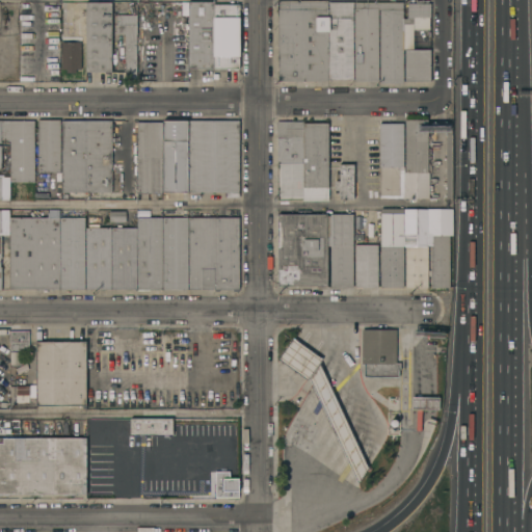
[(328,81),(277,81),(277,9),(278,9),(278,0),(327,0),(327,2),(328,80),(328,81)]
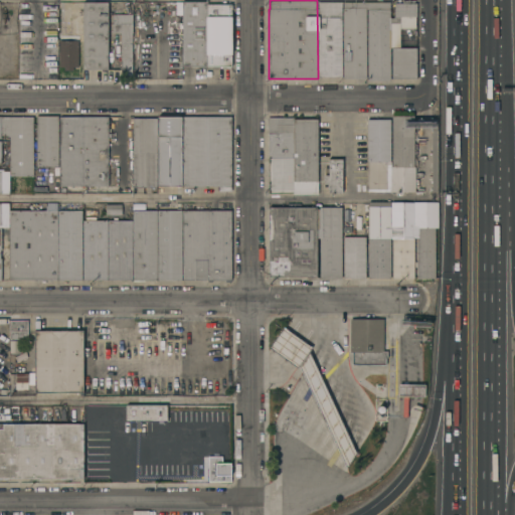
[(206,66),(182,66),(181,1),(206,1),(206,4),(206,66)]
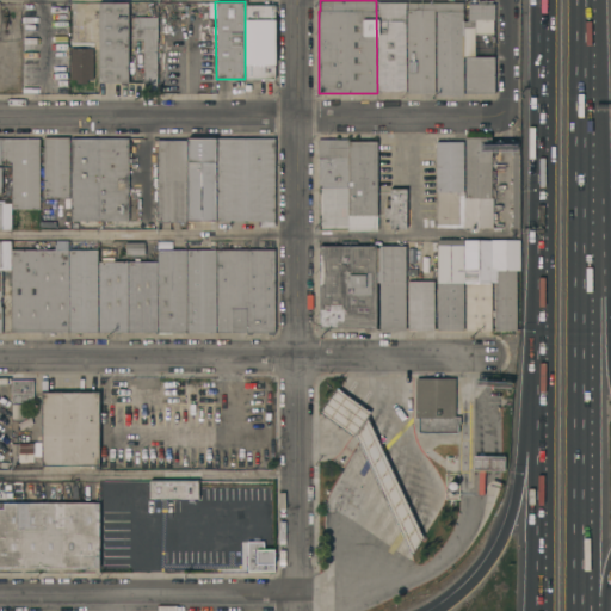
[(99,2),(128,2),(128,84),(121,84),(121,82),(99,82),(99,43),(99,31),(99,2)]
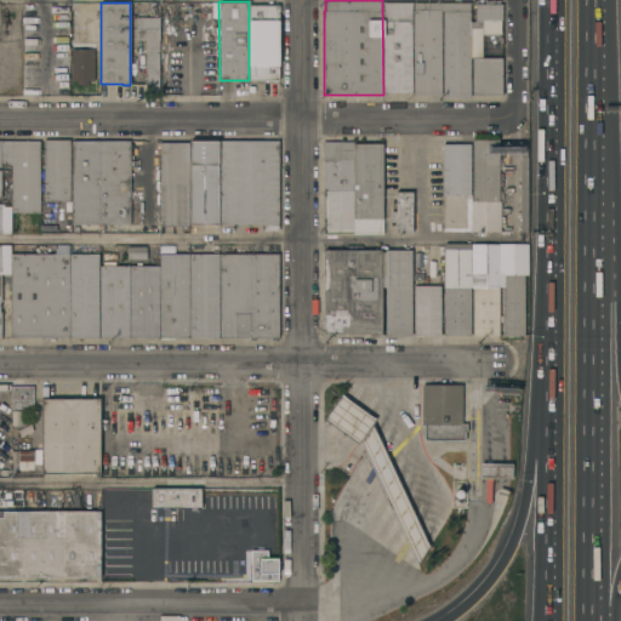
[(383,93),(382,3),(412,3),(414,93),(383,93)]
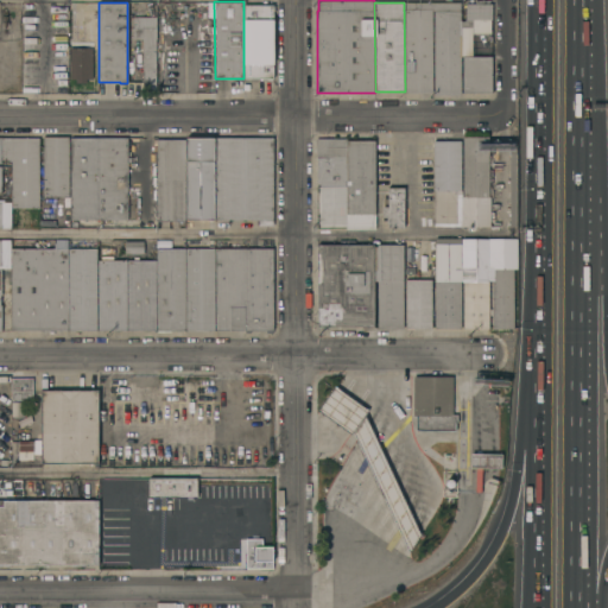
[(405,93),(405,92),(404,2),(434,2),(435,93),(405,93)]
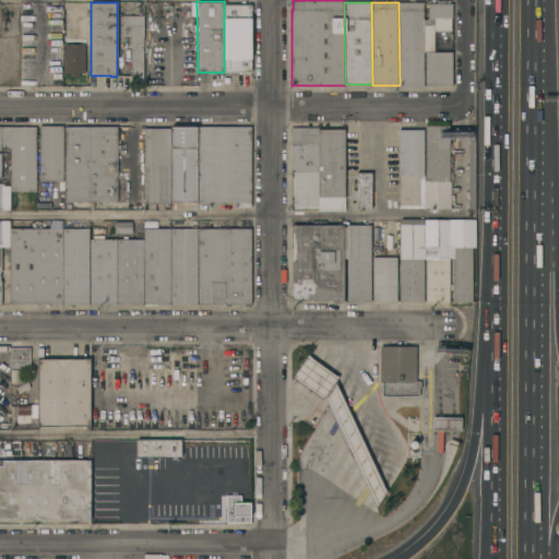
[(424,87),(400,87),(400,85),(399,2),(424,2),(424,19),(424,85),(424,87)]
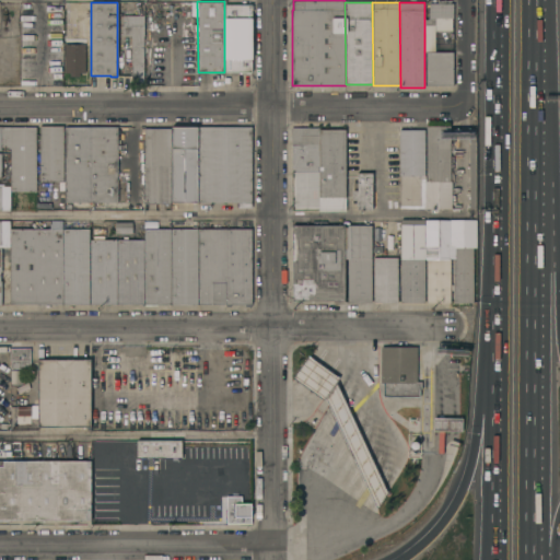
[(424,19),(435,19),(435,18),(429,18),(429,3),(454,3),(453,18),(452,18),(452,32),(435,32),(435,51),(453,53),(453,85),(424,85),(424,19)]
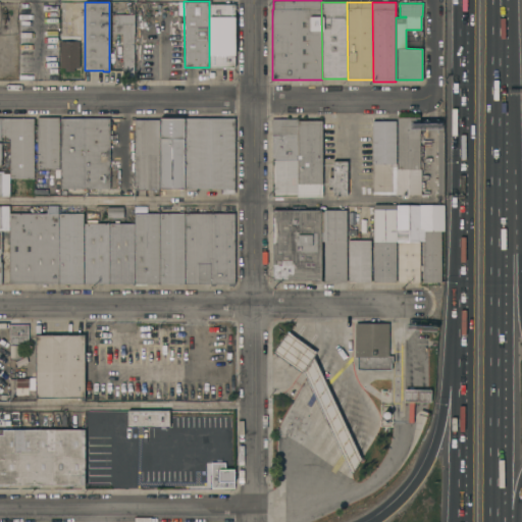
[(233,4),(233,68),(228,69),(228,70),(223,70),(223,67),(209,67),(209,4),(233,4)]
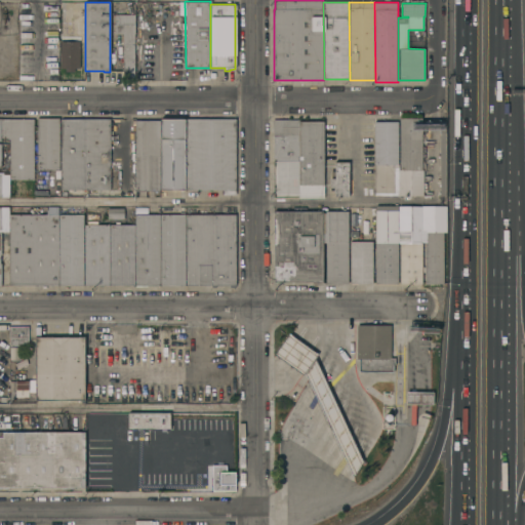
[(123,34),(115,34),(115,24),(126,24),(126,25),(128,25),(128,27),(126,27),(126,33),(134,33),(134,78),(123,78),(123,34)]
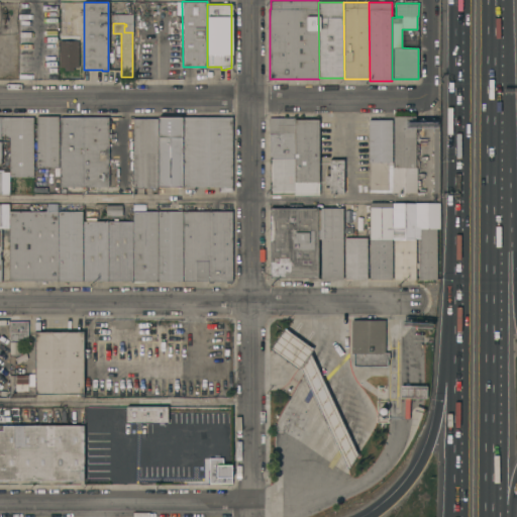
[(69,36),(69,26),(84,26),(84,36),(69,36)]
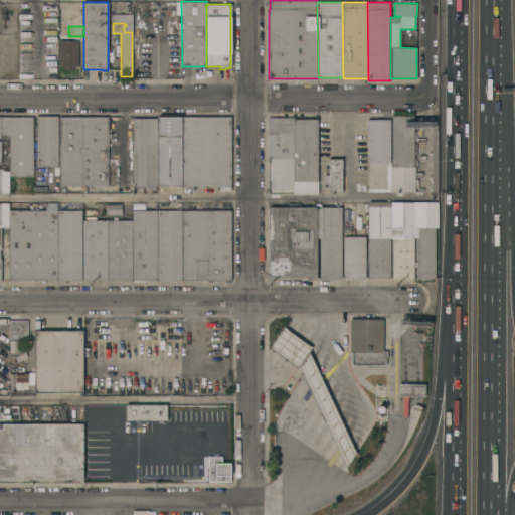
[(78,40),(78,66),(73,66),(73,70),(63,70),(63,66),(58,66),(58,40),(78,40)]
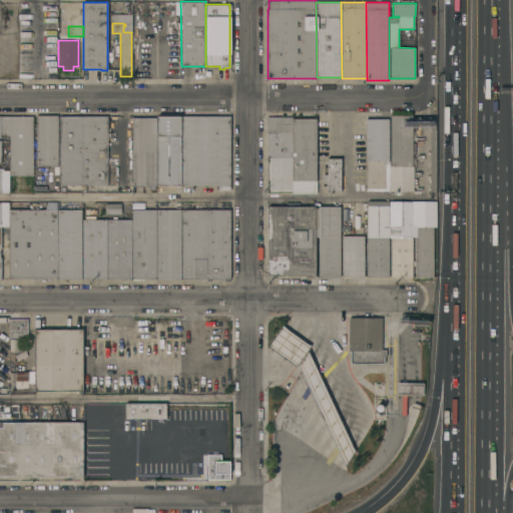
[(390,114),(412,114),(412,141),(415,141),(415,155),(412,155),(412,166),(391,166),(390,114)]
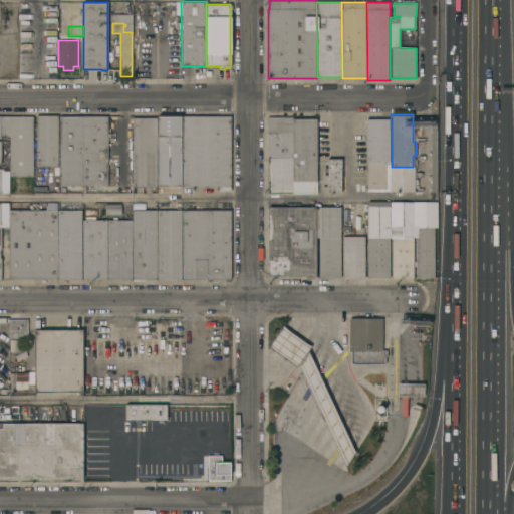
[(58,115),(58,173),(54,173),(54,166),(36,166),(36,116),(58,115)]
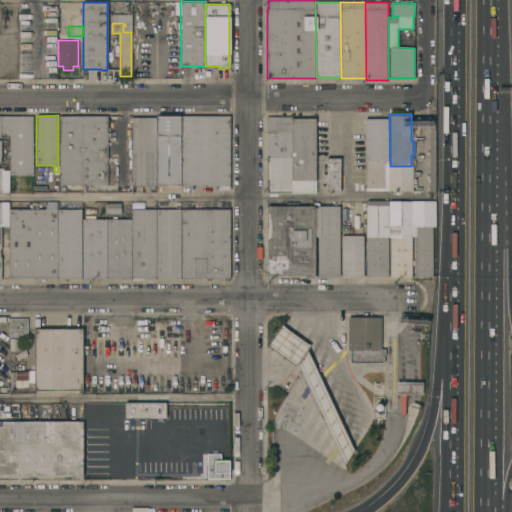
[(59,115),(108,116),(108,185),(59,185),(59,115)]
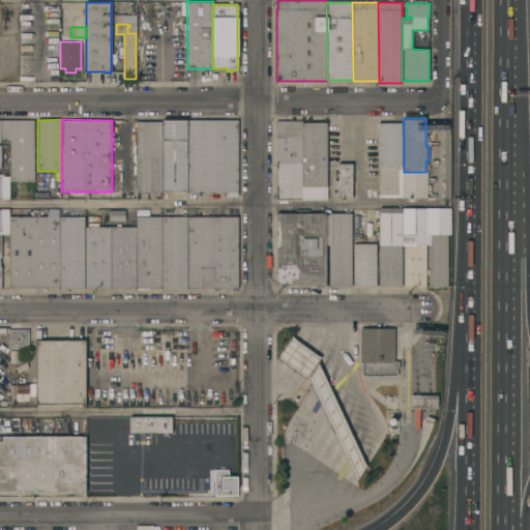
[(163,121),(163,119),(186,120),(186,193),(163,193),(163,121)]
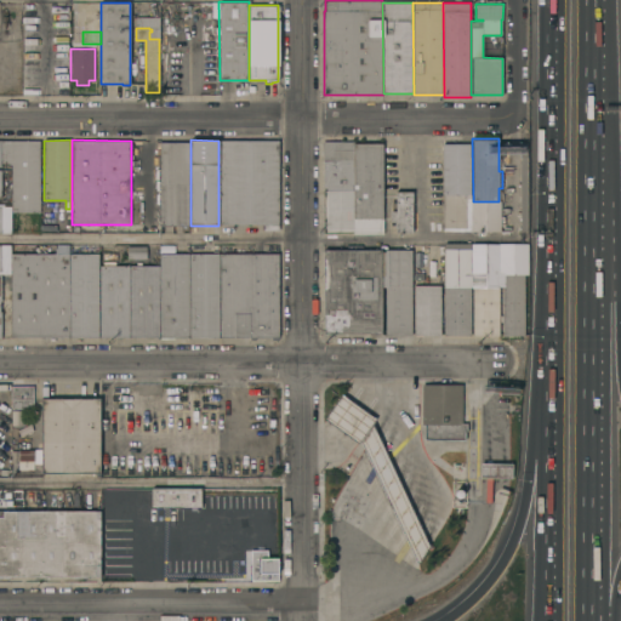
[(1,163),(1,167),(0,167),(0,141),(12,141),(11,163),(1,163)]
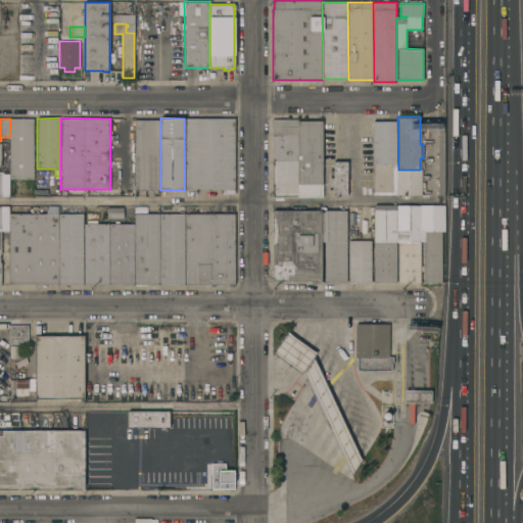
[(10,119),(34,119),(34,179),(9,179),(9,137),(10,119)]
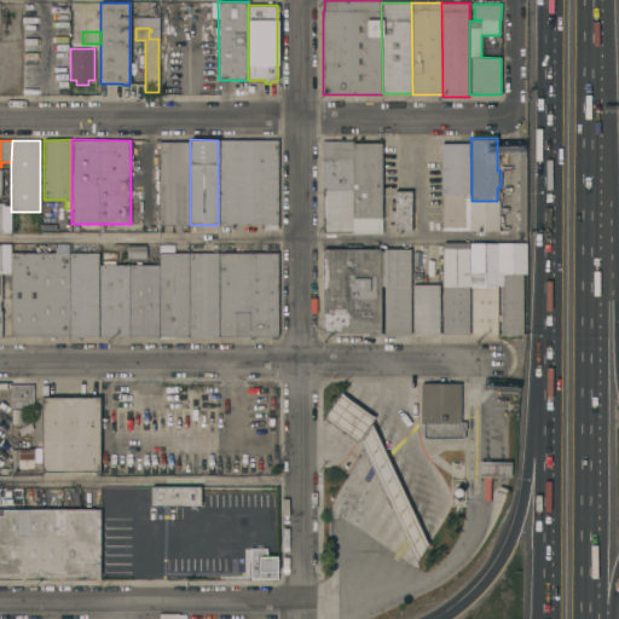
[(277,140),(278,224),(273,224),(273,227),(264,227),(264,224),(219,224),(219,140),(277,140)]
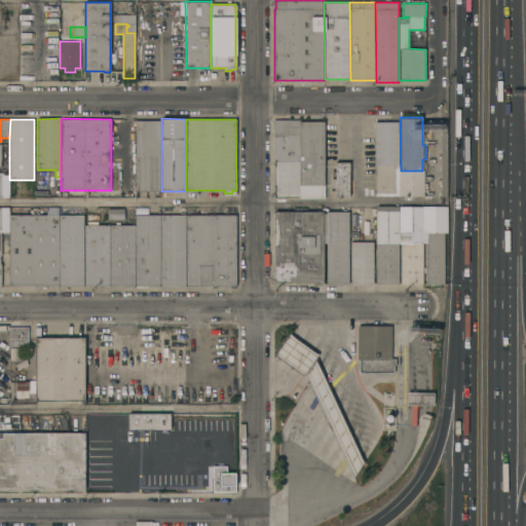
[(274,161),(274,119),(300,119),(300,121),(299,161),(274,161)]
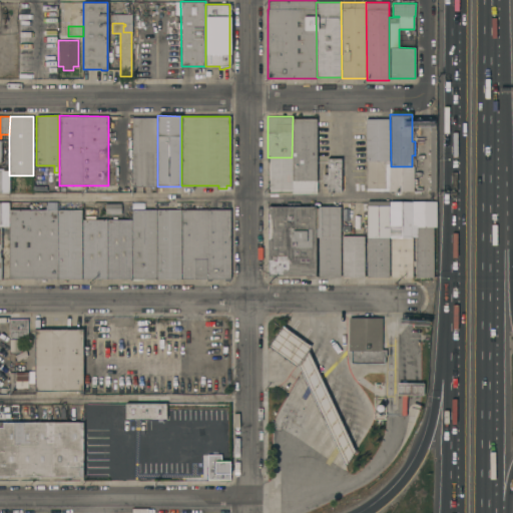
[(142,186),(142,192),(133,192),(133,186),(132,186),(132,117),(157,117),(157,186),(142,186)]
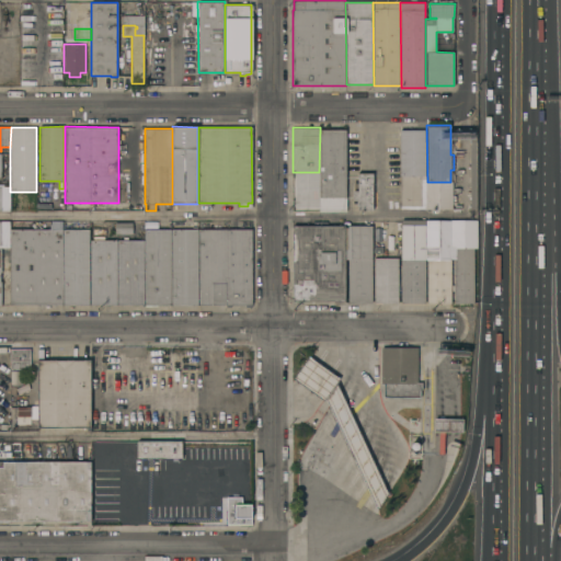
[(320,129),(346,129),(346,212),(319,212),(319,172),(320,129)]
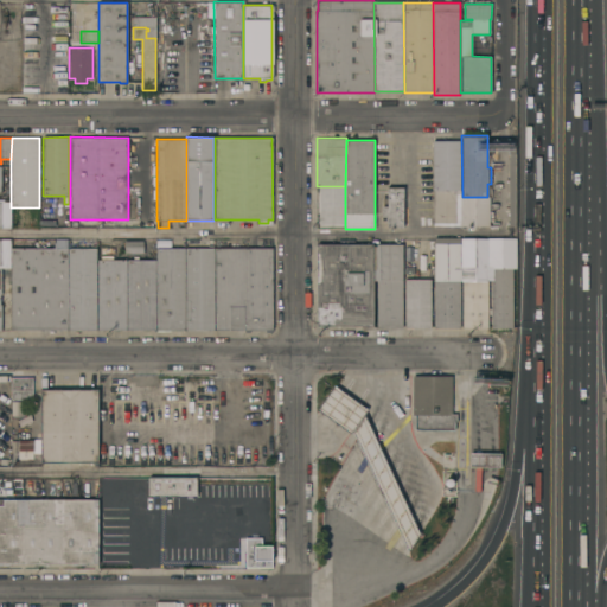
[(461,223),(433,223),(433,140),(460,140),(460,190),(461,190),(461,197),(461,223)]
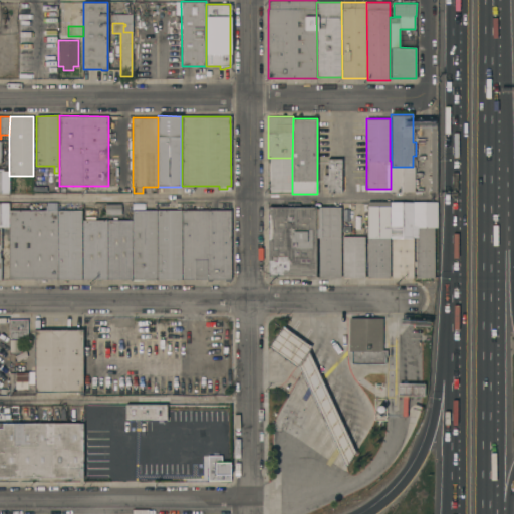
[(341,193),(327,193),(328,189),(326,189),(326,184),(322,184),(322,175),(327,175),(327,159),(341,159),(341,193)]
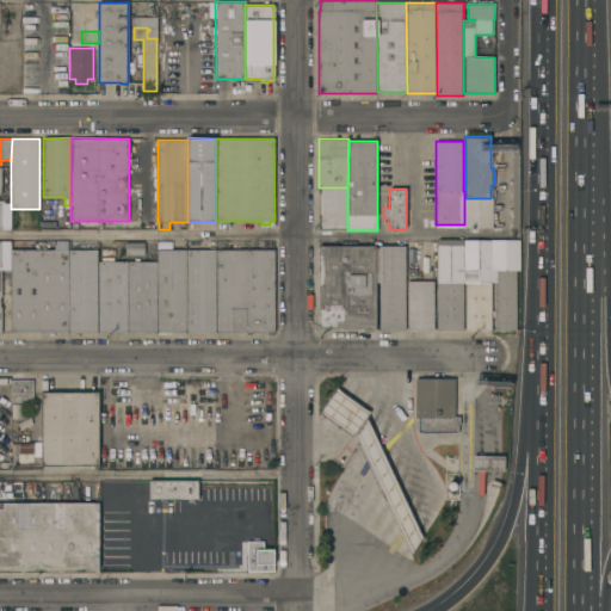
[(479,198),(479,228),(464,228),(464,224),(464,198),(479,198)]
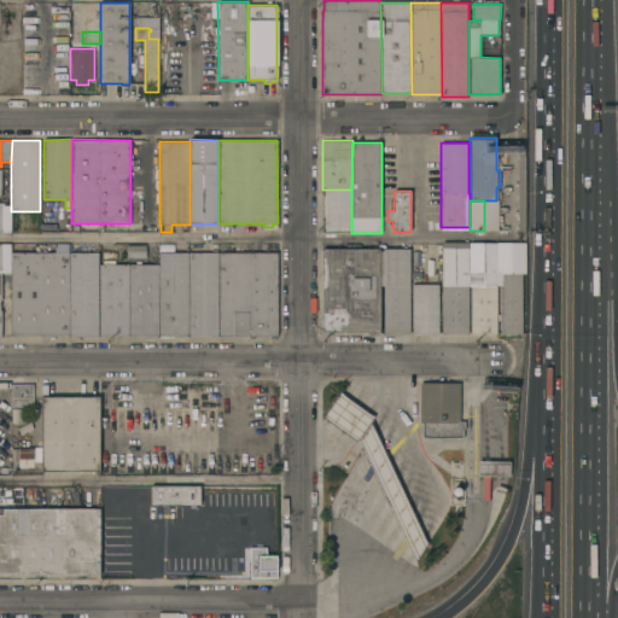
[(499,200),(499,231),(484,231),(484,200),(499,200)]
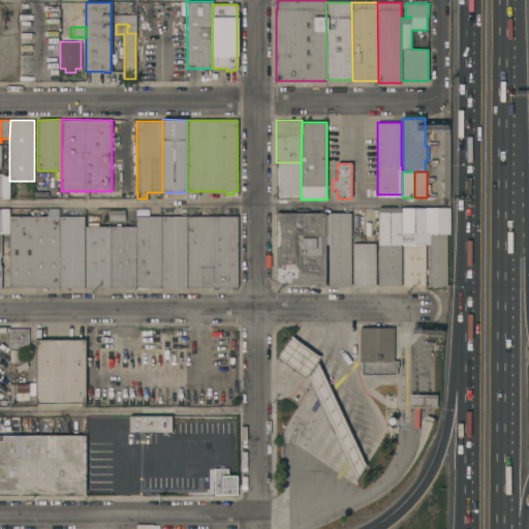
[(0,174),(4,174),(4,176),(9,176),(9,198),(0,198),(0,174)]
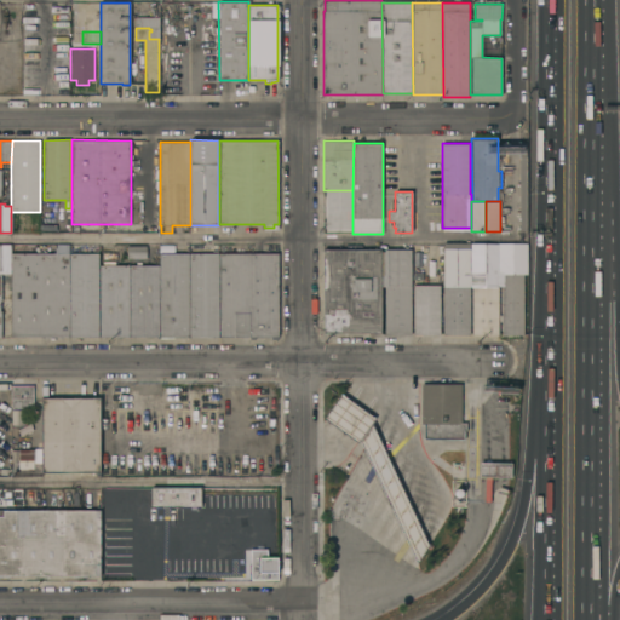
[(470,336),(443,336),(443,242),(470,242),(470,336)]
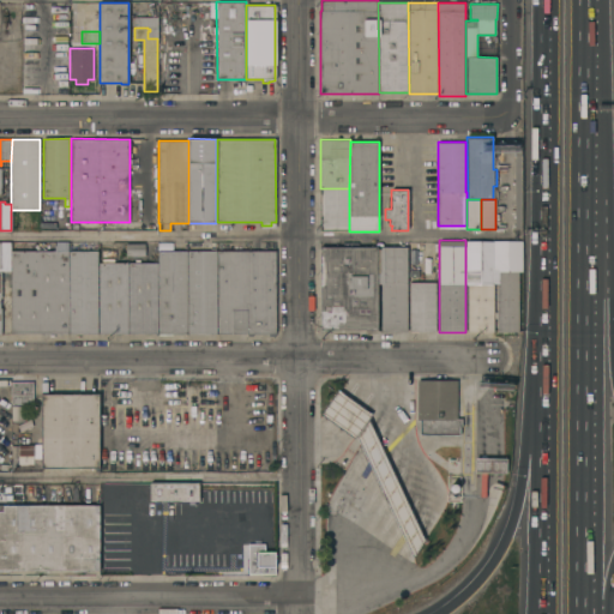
[(0,271),(0,242),(11,242),(11,251),(11,272),(1,272),(0,271)]
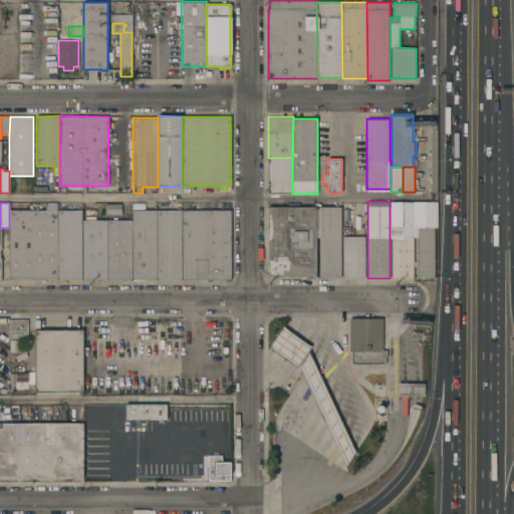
[(105,214),(105,204),(121,204),(121,214),(105,214)]
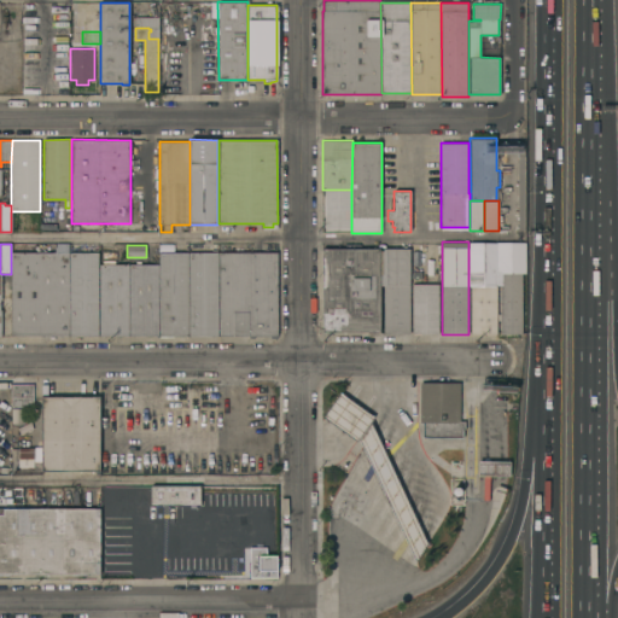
[(383,248),(383,260),(380,260),(380,332),(322,332),(322,249),(349,249),(361,248),(383,248)]
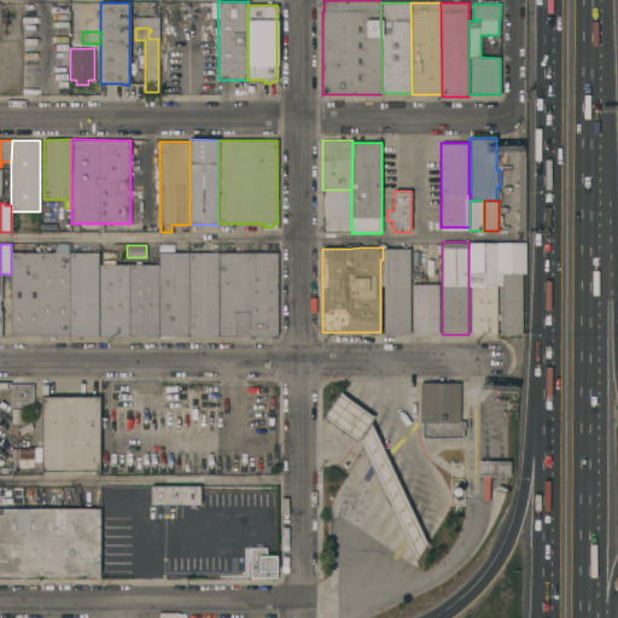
[(383,248),(410,248),(410,333),(383,333),(383,260),(383,248)]
